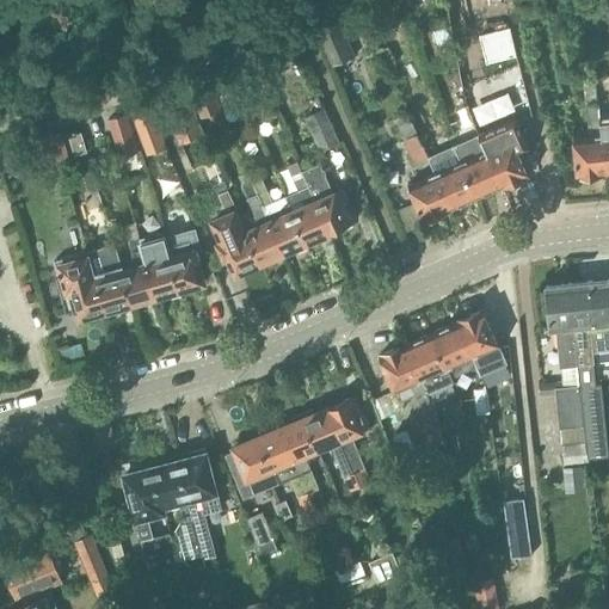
[(330,69),(354,59),(338,23),(314,32),(330,69)]
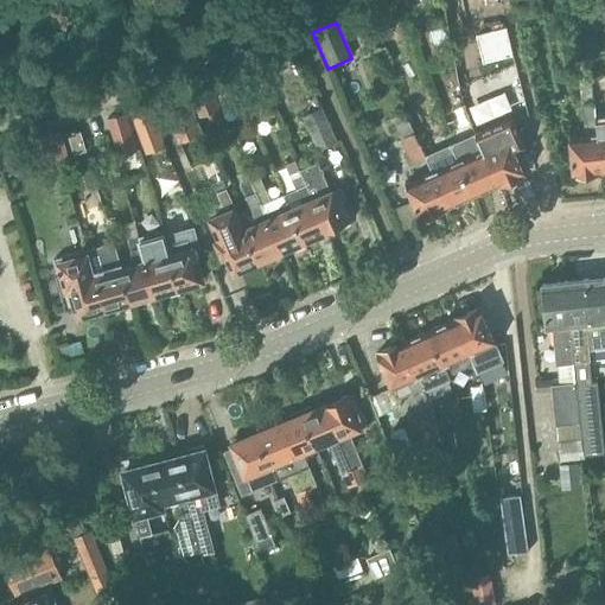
[(511,55),(504,27),(475,34),(482,63),(511,55)]
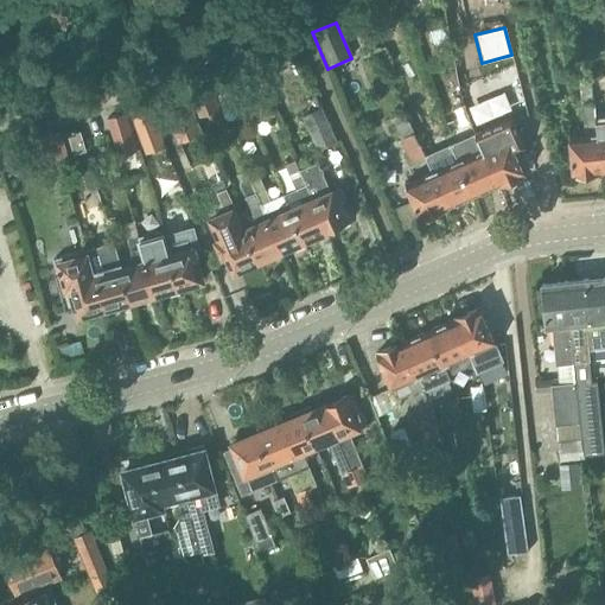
[(230,74),(241,97),(260,89),(249,65),(230,74)]
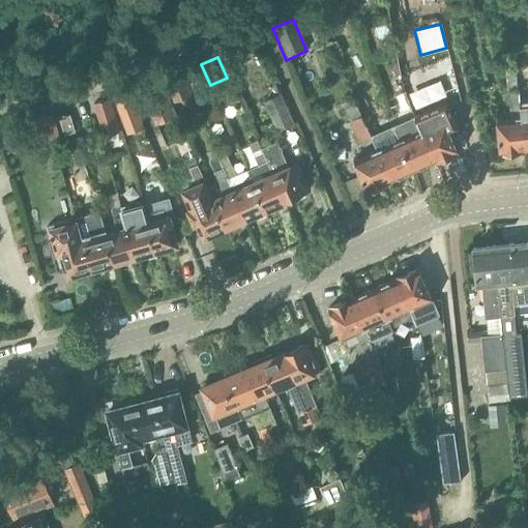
[(196,61),(179,67),(183,78),(200,71),(196,61)]
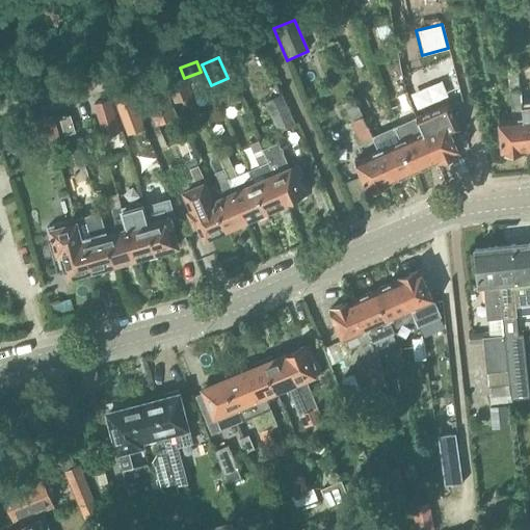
[(179,65),(161,73),(174,105),(192,98),(184,78),(180,68),(179,65)]
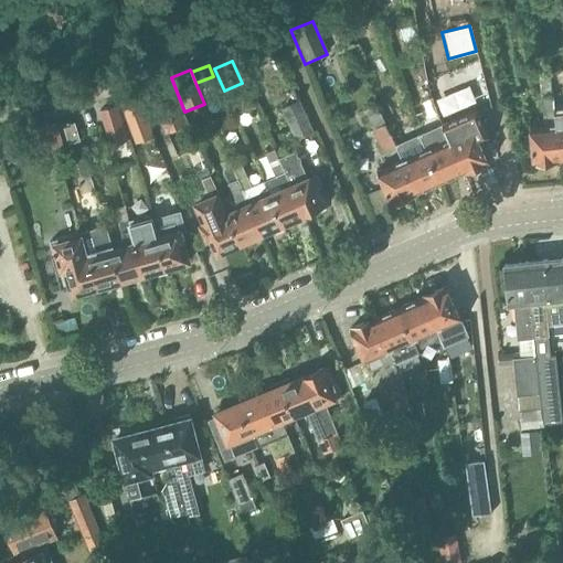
[(147,95),(163,136),(188,126),(170,85),(147,95)]
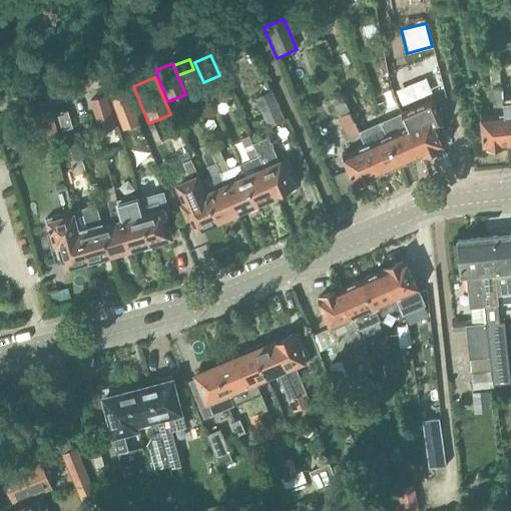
[(404,89),(393,93),(398,105),(407,127),(421,159),(442,149),(437,136),(450,130),(443,112),(445,111),(442,103),(426,110),(429,118),(419,123),(408,100),(404,89)]
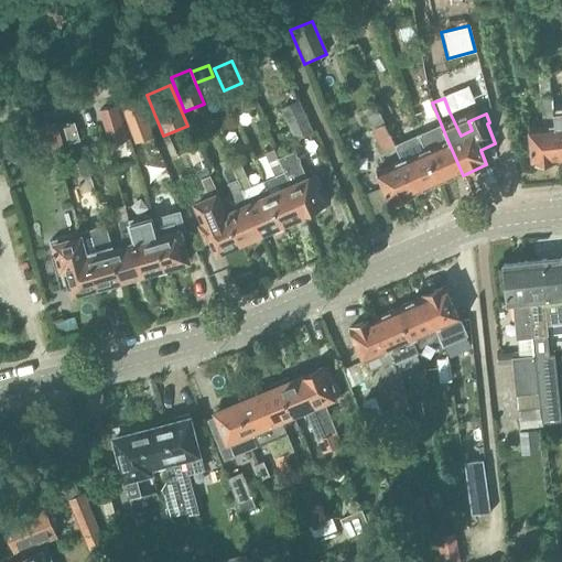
[(136,99),(119,105),(133,142),(150,136),(136,99)]
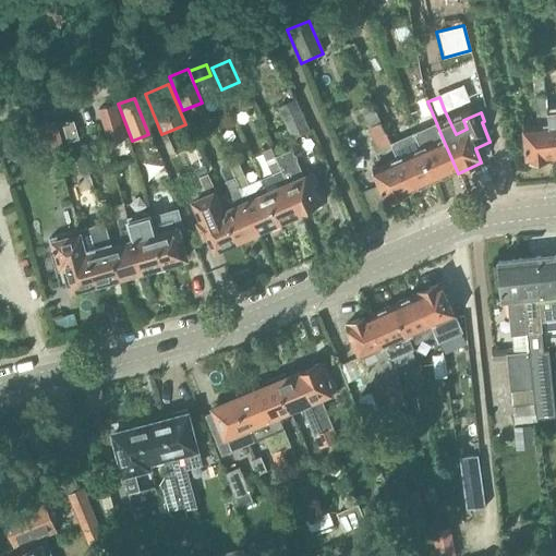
[(538,112),(547,111),(546,98),(536,99),(538,112)]
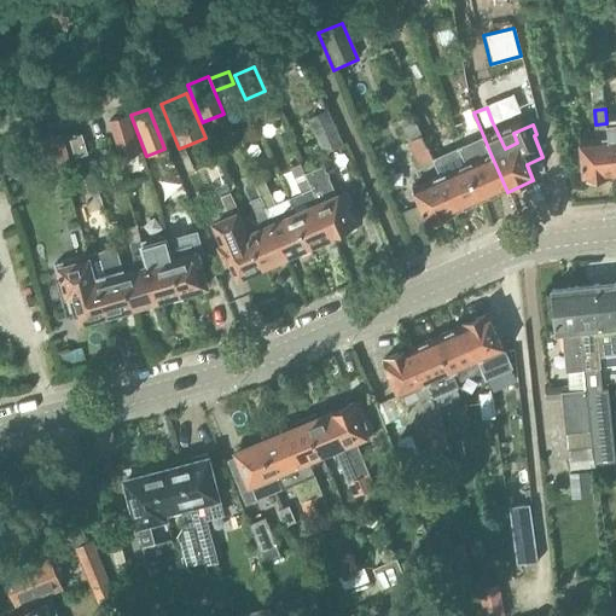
[(326,111),(306,121),(321,156),(342,146),(326,111)]
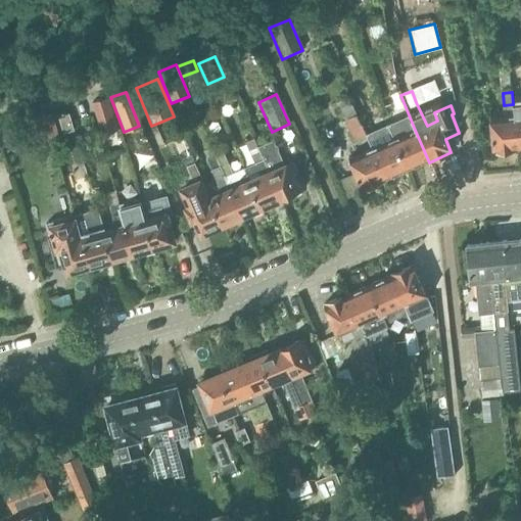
[(101,134),(117,128),(108,96),(106,96),(106,97),(91,102),(101,134)]
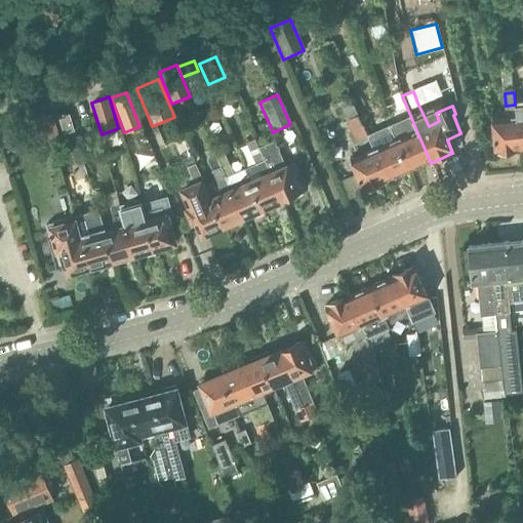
[(404,136),(395,141),(408,172),(431,163),(416,130),(407,108),(398,112),(403,122),(398,124),(404,136)]
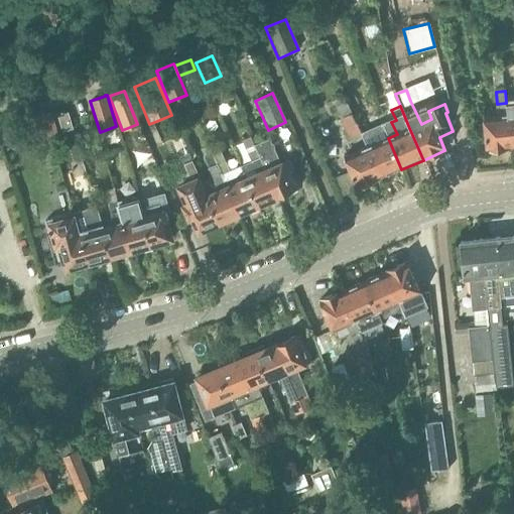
[(44,139),(56,136),(49,112),(37,116),(44,139)]
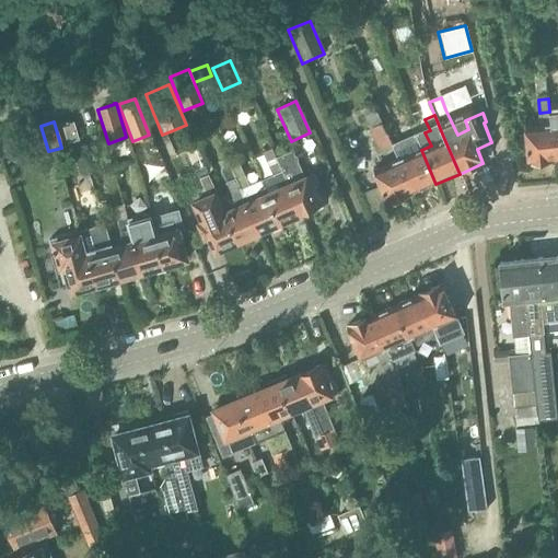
[(392,149),(386,136),(382,125),(369,130),(379,154),(392,149)]
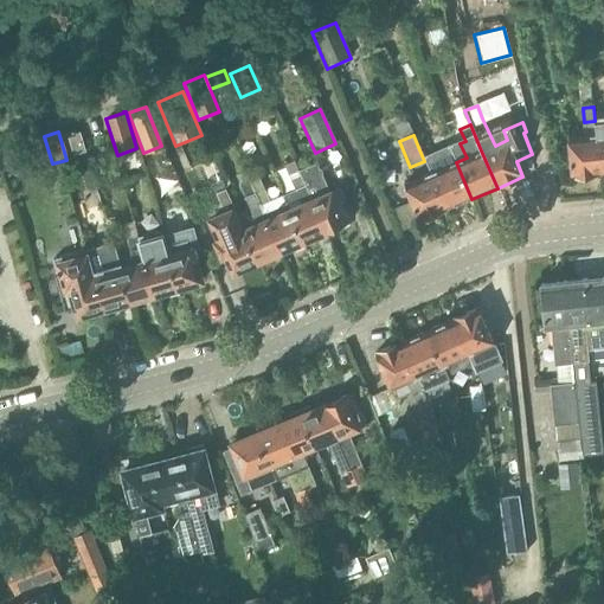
[(572,178),(601,175),(596,135),(567,139),(572,178)]
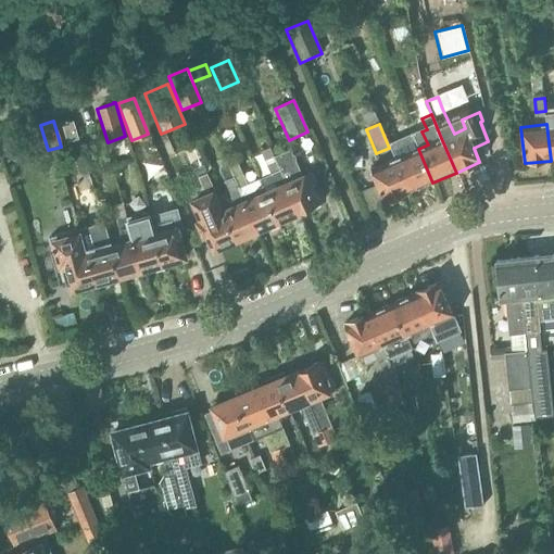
[(34,154),(48,150),(40,125),(26,129),(34,154)]
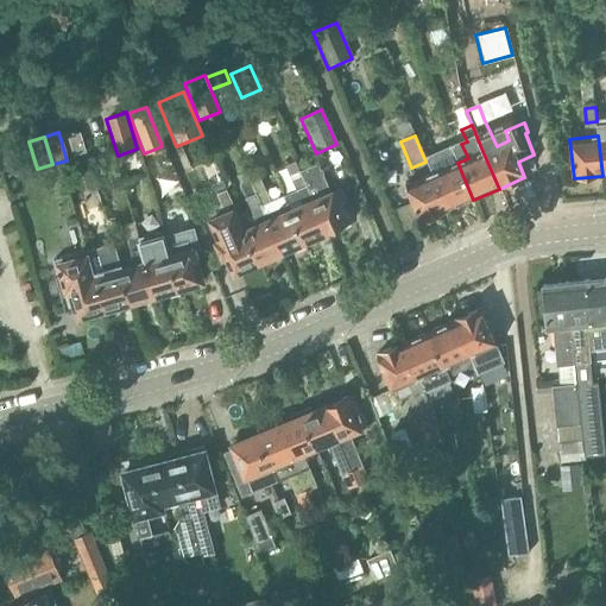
[(431,174),(447,210),(473,200),(458,163),(431,174)]
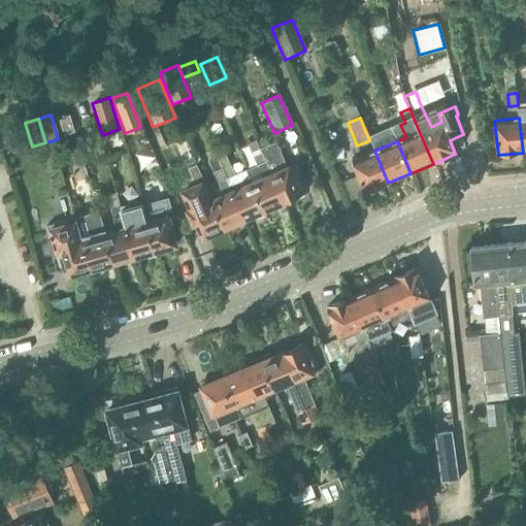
[(260,151),(265,163),(274,183),(283,203),(303,194),(297,179),(300,177),(295,166),(287,169),(276,143),(260,151)]
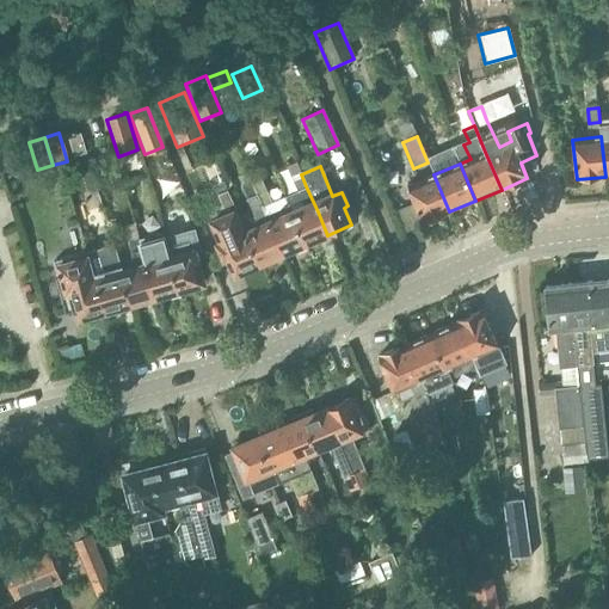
[(423,223),(449,211),(434,174),(407,186),(423,223)]
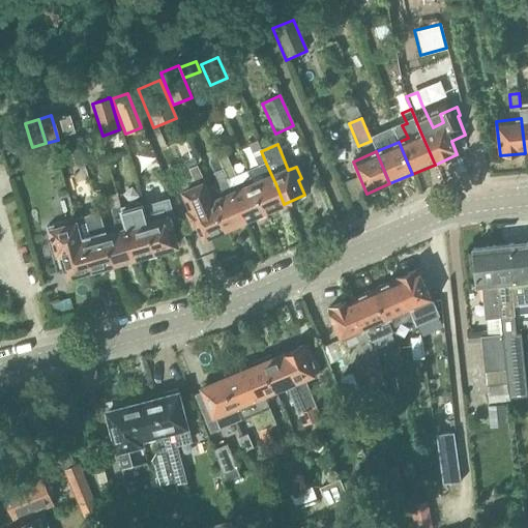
[(235,177),(225,154),(217,157),(245,221),(264,212),(246,172),(235,177)]
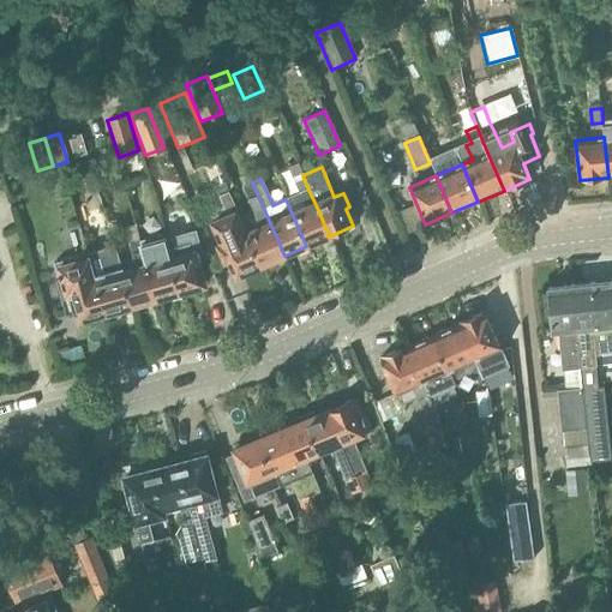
[(261,267),(285,256),(252,183),(241,187),(252,214),(240,220),(247,235),(261,267)]
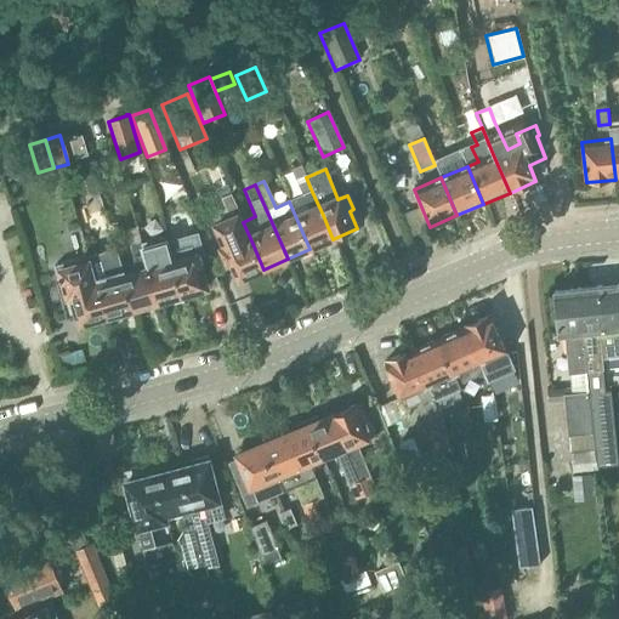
[(310,249),(333,239),(323,215),(312,192),(289,202),(310,249)]
